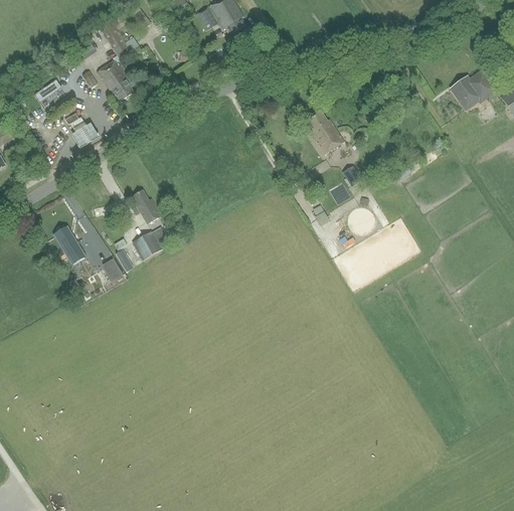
[(149,4),(157,16),(166,10),(161,2),(158,3),(157,0),(155,0),(149,4)]
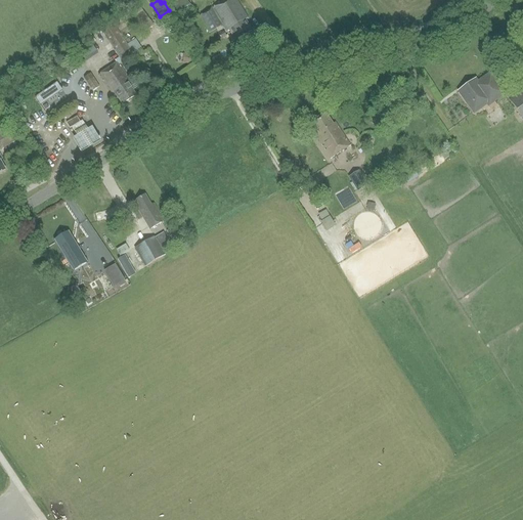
[(175,0),(171,3),(177,12),(190,4),(188,0),(175,0)]
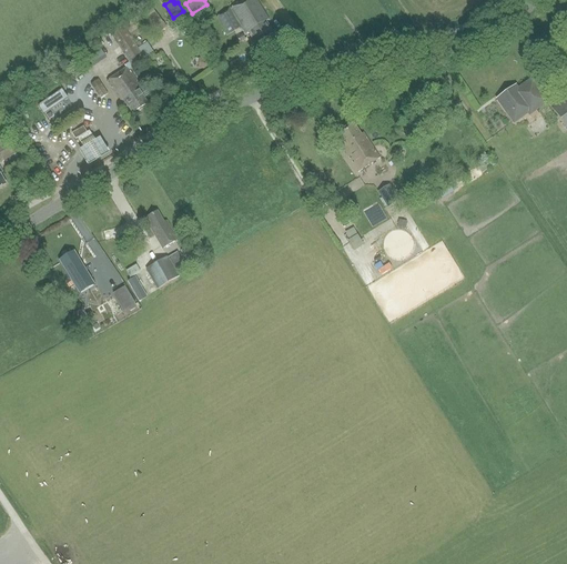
[(255,40),(273,29),(265,18),(269,16),(259,0),(236,0),(215,13),(228,32),(241,24),(245,31),(247,29),(255,40)]
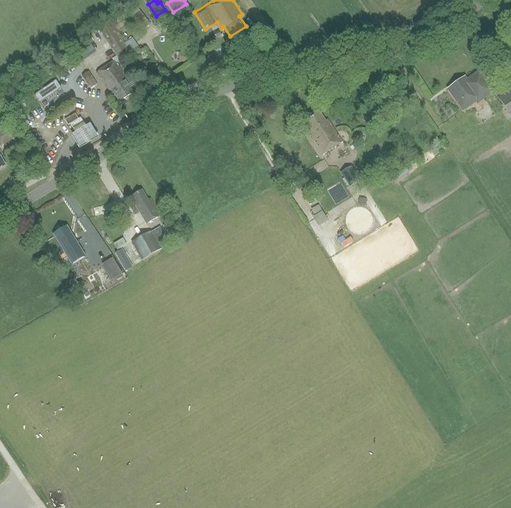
[(149,20),(136,2),(126,10),(139,27),(149,20)]
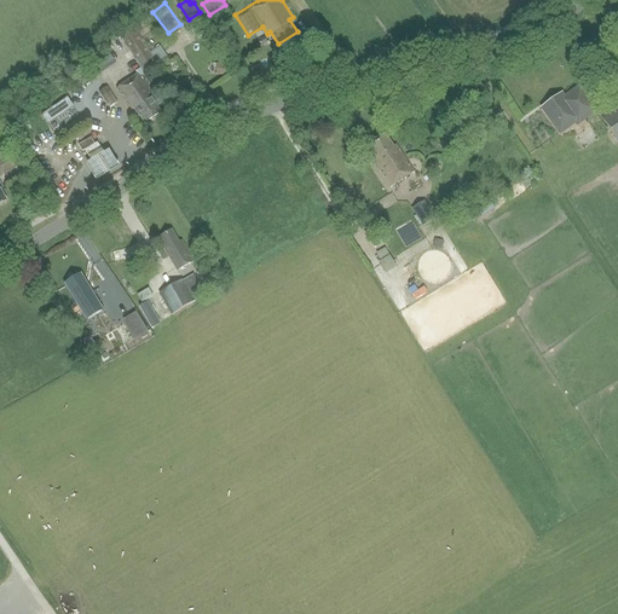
[(159,28),(146,10),(132,19),(144,38),(159,28)]
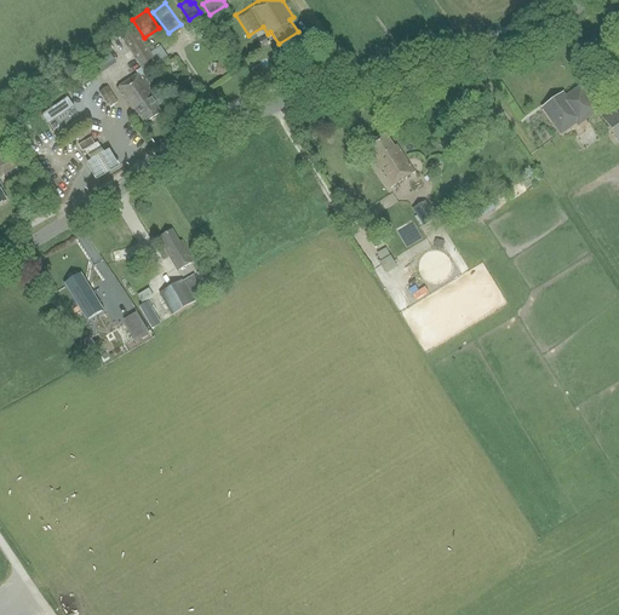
[(149,47),(131,21),(118,30),(144,70),(168,55),(160,41),(149,47)]
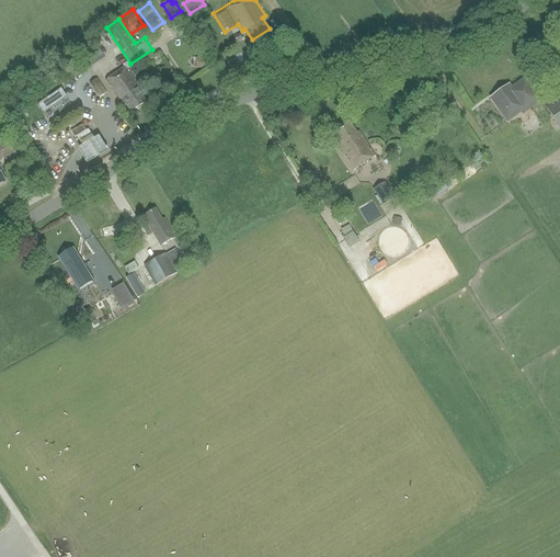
[(99,42),(86,52),(92,61),(106,50),(99,42)]
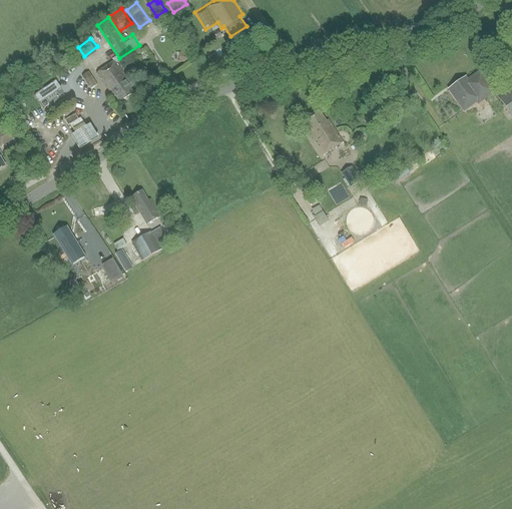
[(180,56),(190,57),(190,48),(181,47),(180,56)]
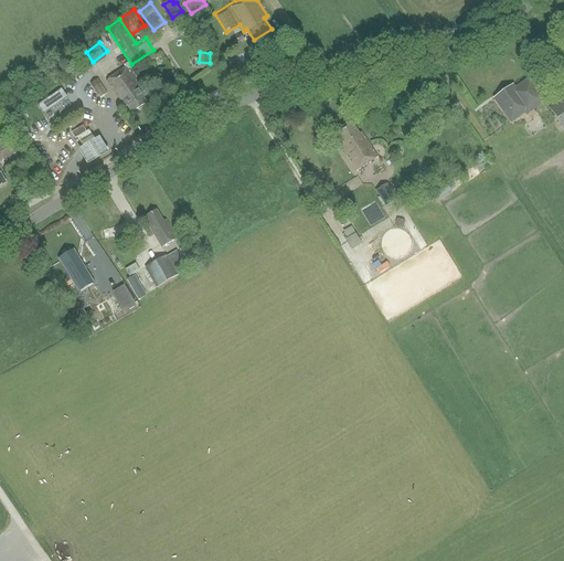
[(83,53),(66,62),(74,74),(89,64),(83,53)]
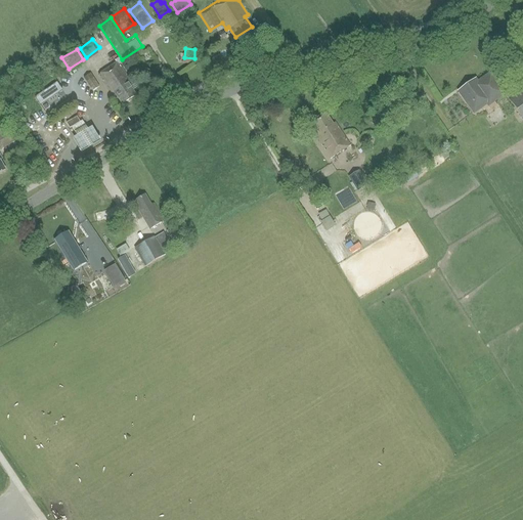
[(116,59),(97,71),(107,86),(109,86),(115,95),(118,93),(118,94),(122,100),(135,92),(130,84),(132,83),(128,76),(129,75),(120,60),(118,57),(117,58),(116,59)]
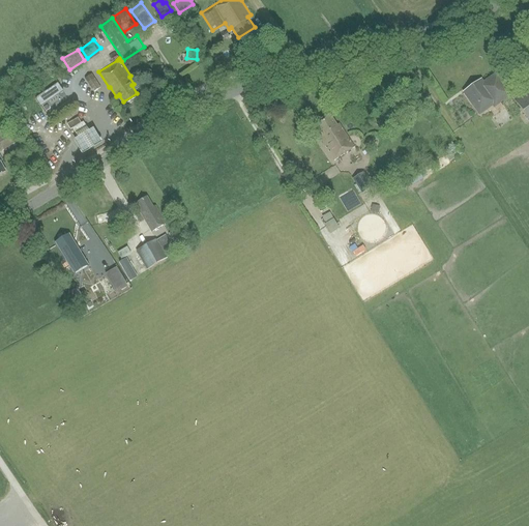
[(91,70),(84,76),(92,89),(99,84),(91,70)]
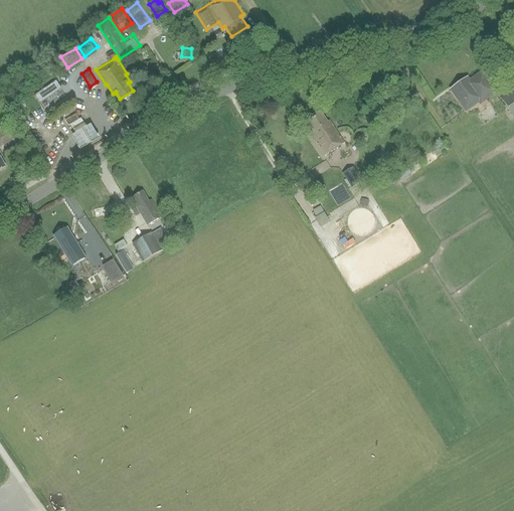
[(474,102),(474,100),(480,96),(481,98),(495,88),(482,69),(469,78),(466,75),(460,79),(458,79),(454,82),(454,83),(451,86),(465,107),(466,106),(468,106),(474,102)]
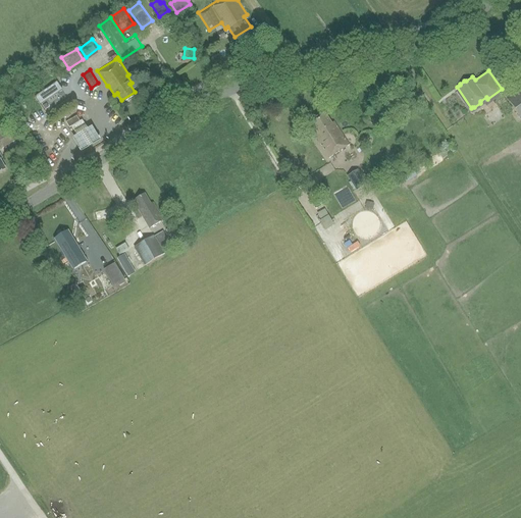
[(56,78),(34,93),(40,101),(61,86),(56,78)]
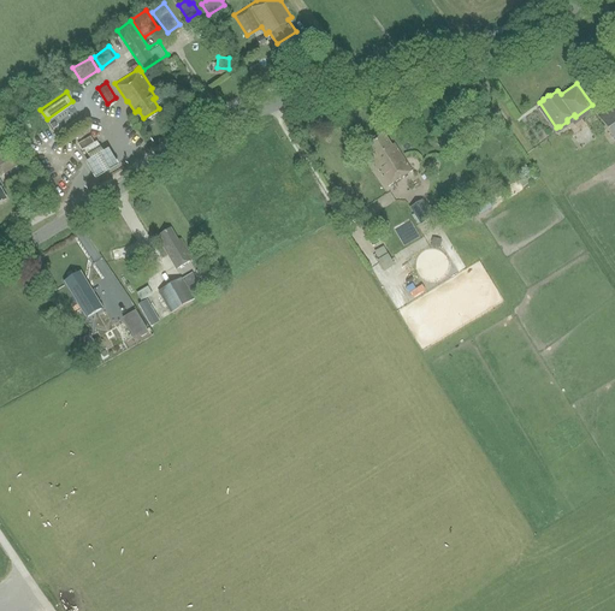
[(614,100),(598,113),(614,137),(614,100)]
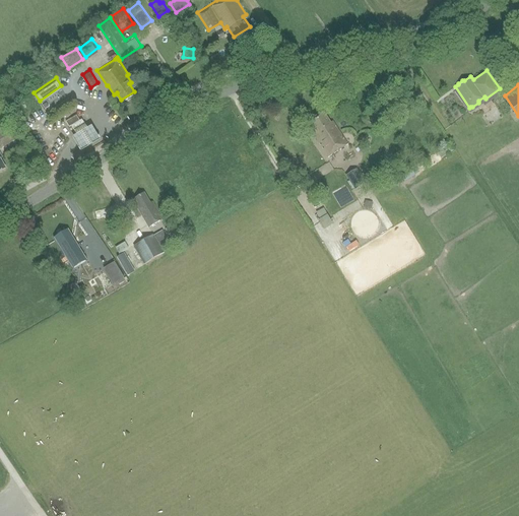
[(327,153),(346,141),(332,118),(329,120),(323,109),(307,119),(314,130),(312,131),(327,153)]
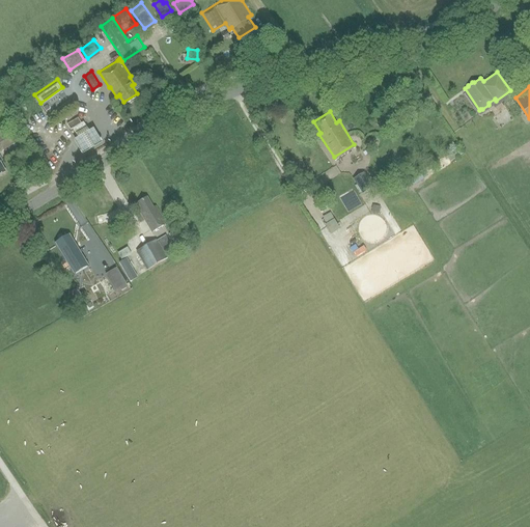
[(75,129),(86,122),(83,117),(81,119),(78,114),(66,120),(70,126),(73,125),(75,129)]
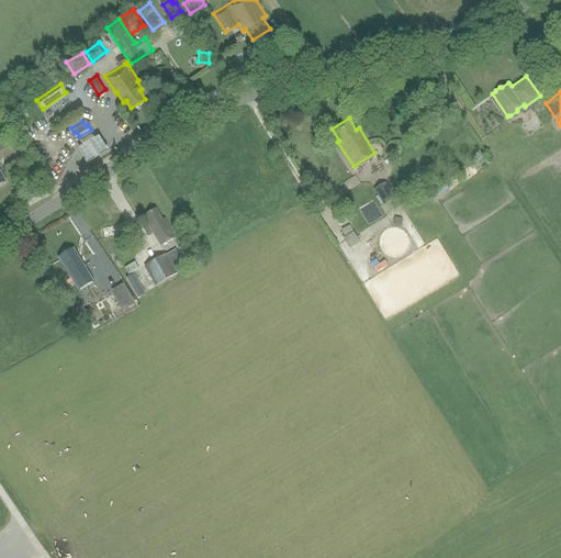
[(0,158),(17,147),(9,133),(0,137),(0,158)]
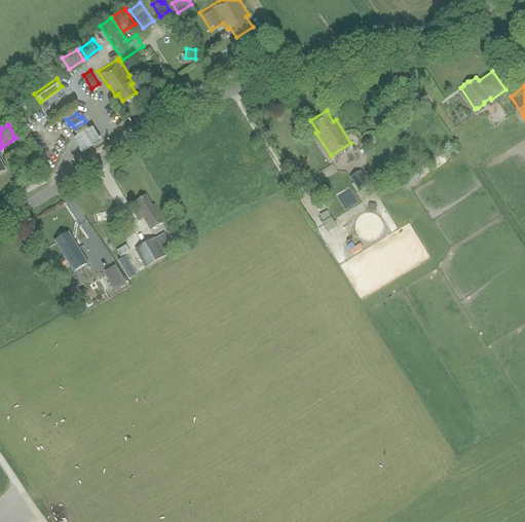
[(94,124),(73,136),(82,150),(102,139),(94,124)]
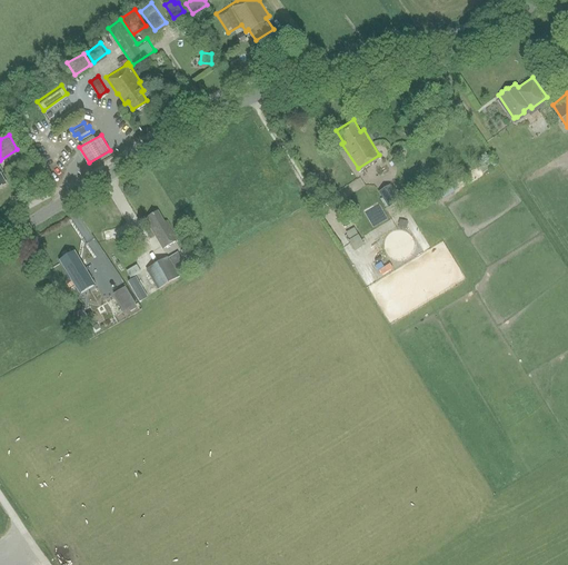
[(436,187),(440,194),(452,187),(448,179),(436,187)]
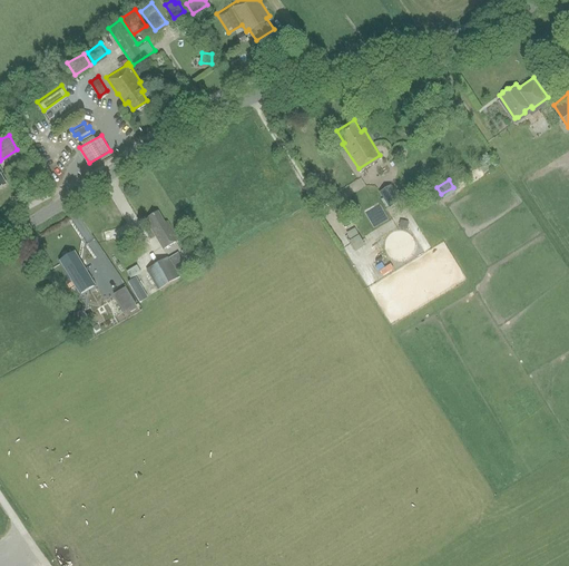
[(391,181),(379,189),(382,194),(388,201),(390,204),(401,195),(391,181)]
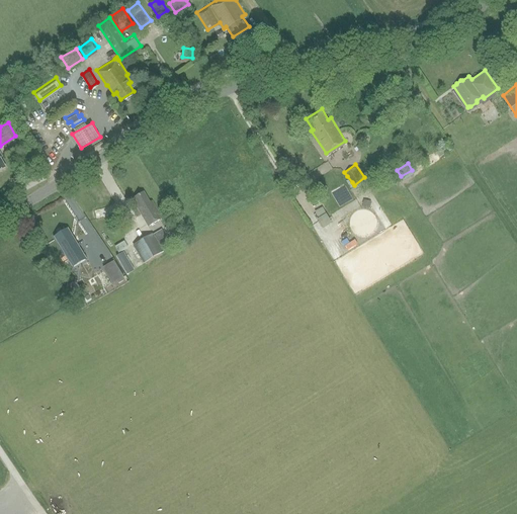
[(135,201),(138,206),(148,224),(162,215),(157,207),(151,197),(149,198),(143,189),(134,194),(137,200),(135,201)]
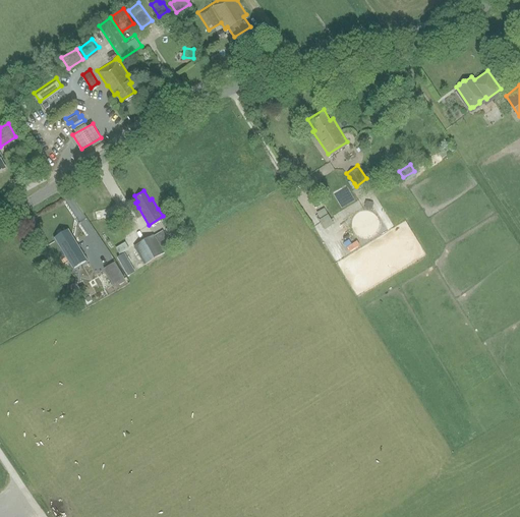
[(60,203),(40,215),(42,218),(62,207),(60,203)]
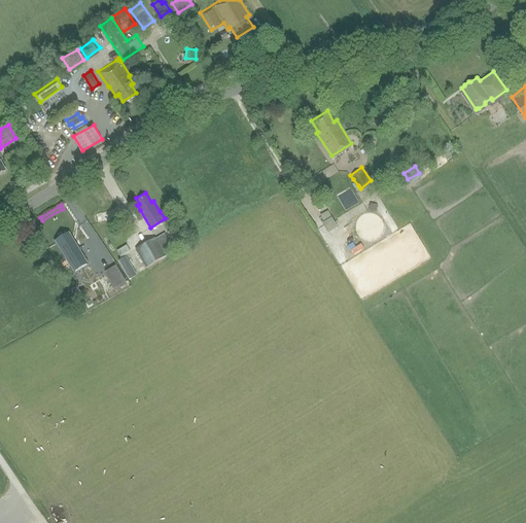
[(46,229),(68,216),(64,209),(42,221),(46,229)]
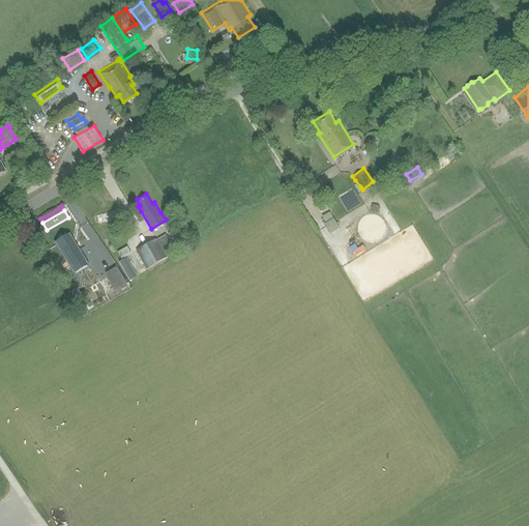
[(326,220),(332,230),(341,224),(334,214),(326,220)]
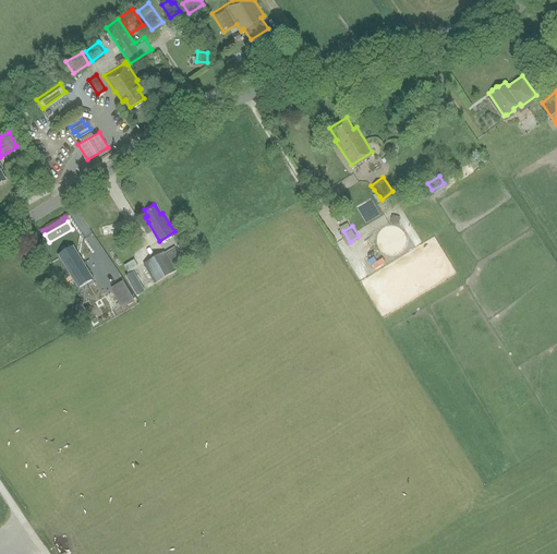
[(72,242),(57,252),(68,269),(73,279),(76,285),(77,285),(74,279),(88,271),(92,276),(93,276),(72,242)]
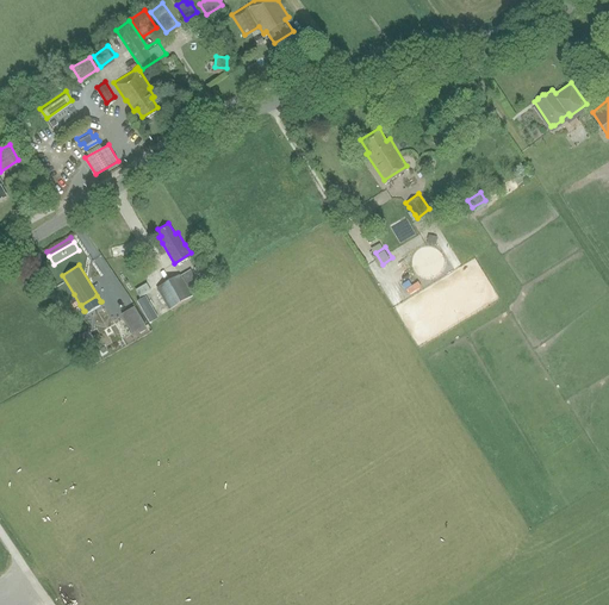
[(200,286),(190,267),(180,273),(179,272),(155,285),(167,306),(192,293),(191,291),(200,286)]
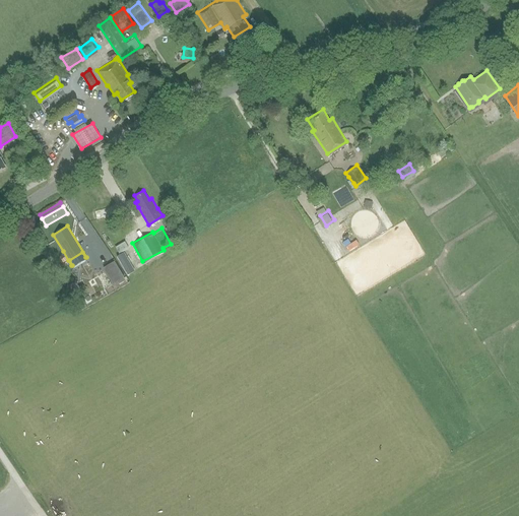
[(126,238),(117,243),(120,250),(130,244),(126,238)]
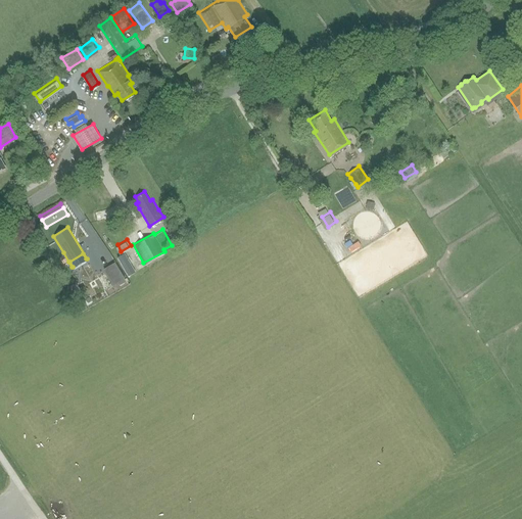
[(124,250),(116,254),(128,274),(135,270),(124,250)]
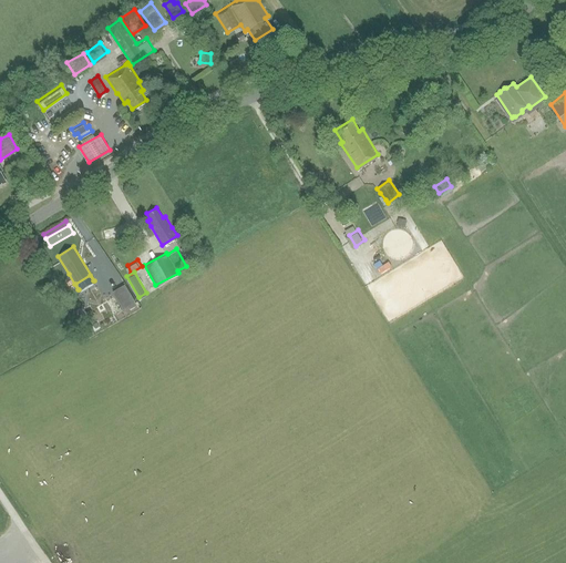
[(117,297),(123,305),(134,298),(129,290),(117,297)]
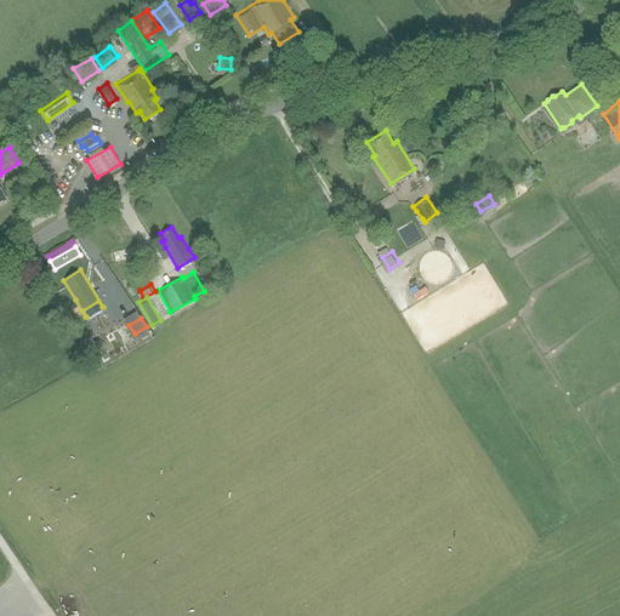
[(92,343),(86,335),(78,340),(84,348),(92,343)]
